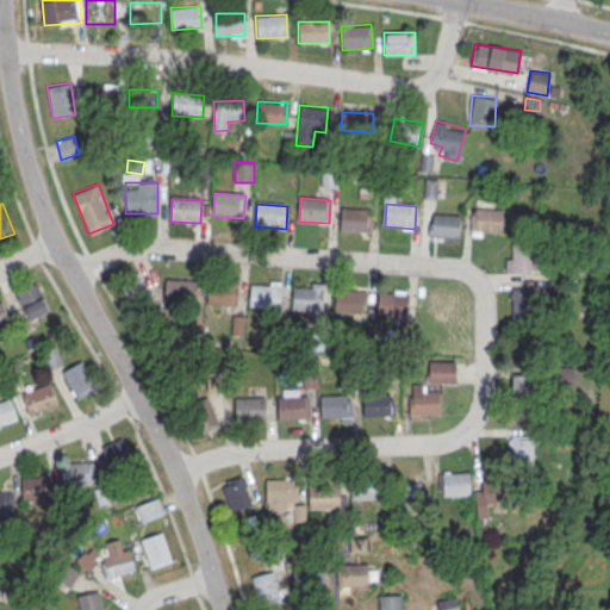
[(342,210),(373,211),(371,234),(341,232),(342,210)]
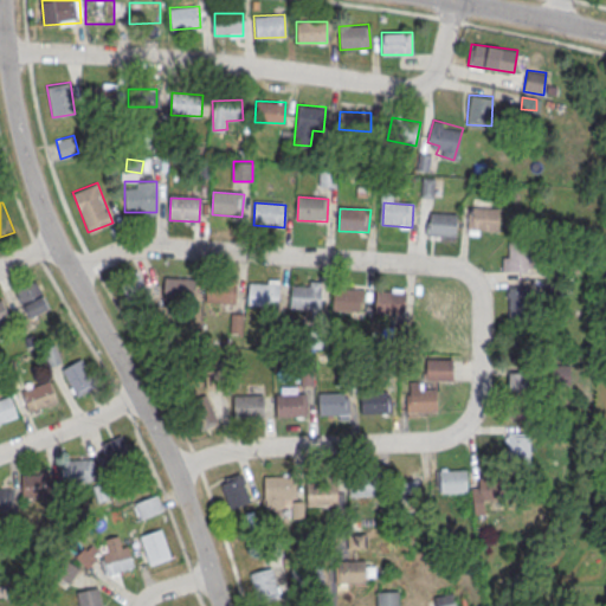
[(469,208),(498,210),(497,232),(466,231),(469,208)]
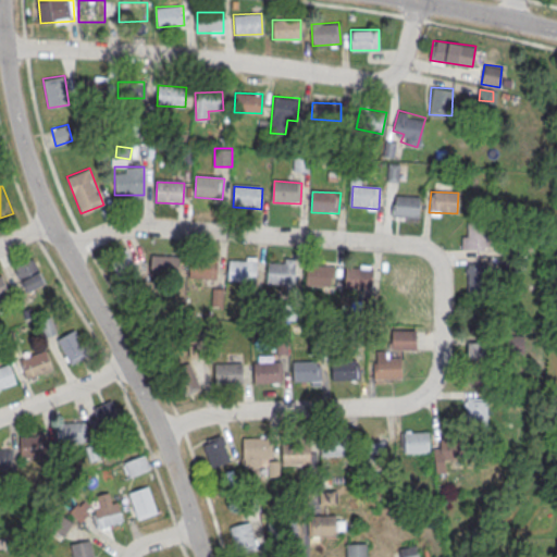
[(393,196),(421,198),(419,219),(392,218),(393,196)]
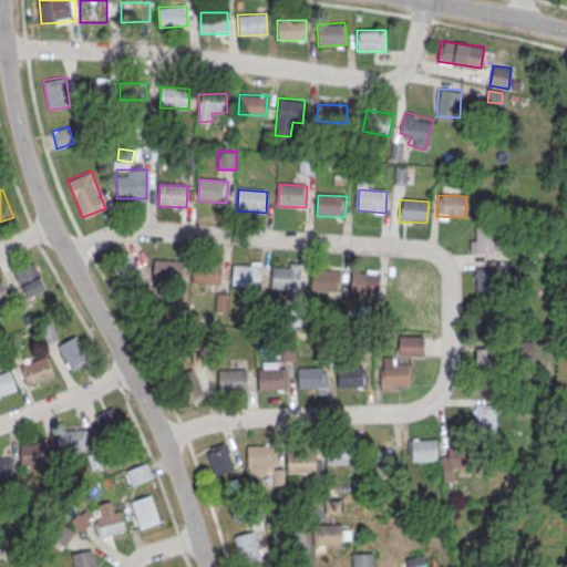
[(496,227),(475,227),(475,239),(471,239),(471,254),(496,254),(496,227)]
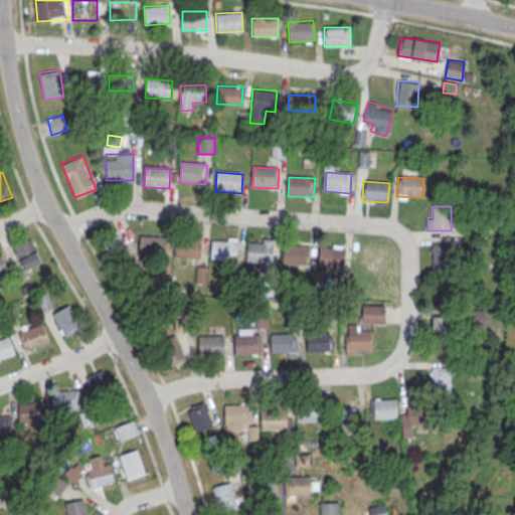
[(140,236),(165,238),(164,258),(138,255),(140,236)]
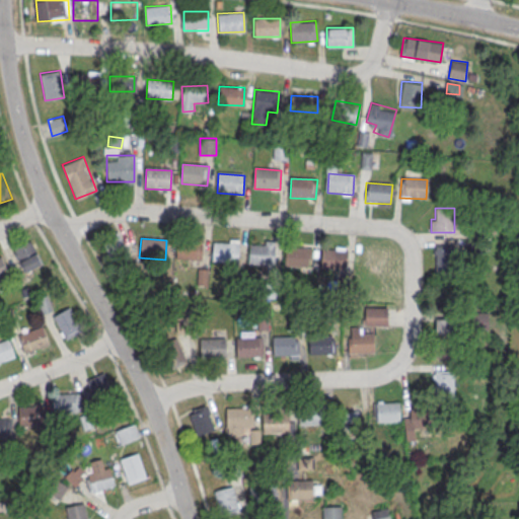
[(23,273),(43,263),(30,239),(11,249),(23,273)]
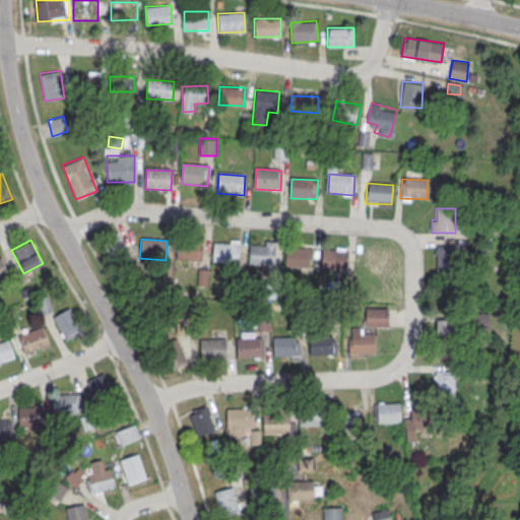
[(179,241),(204,243),(203,262),(177,260),(179,241)]
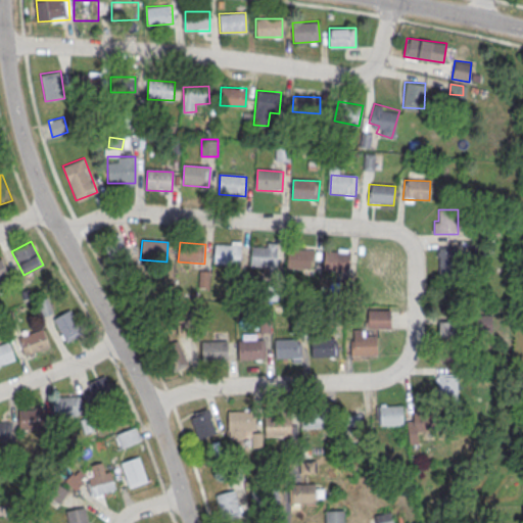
[(216,245),(241,247),(240,267),(215,265),(216,245)]
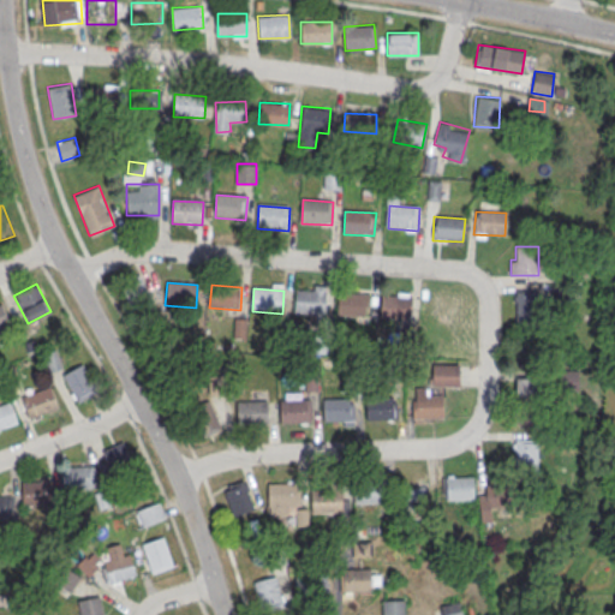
[(515,321),(538,321),(538,290),(515,290),(515,321)]
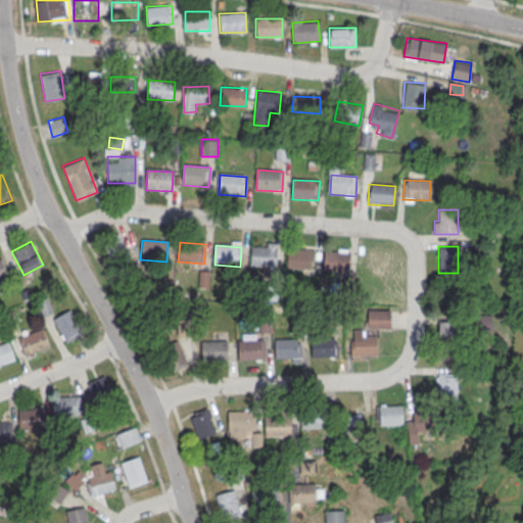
[(251,247),(278,248),(276,268),(250,267),(251,247)]
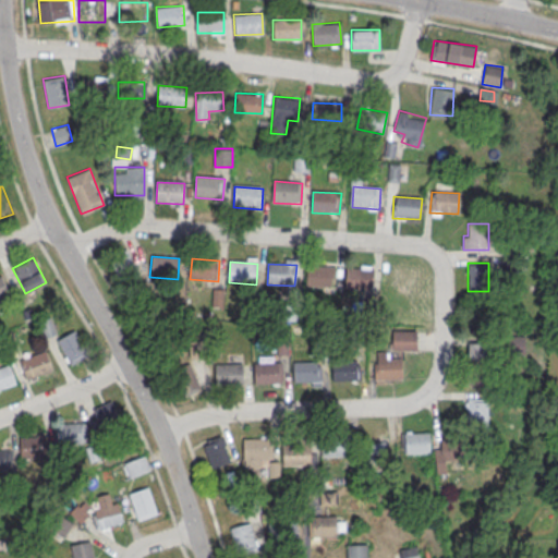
[(308,266),(336,268),(335,289),(306,287),(308,266)]
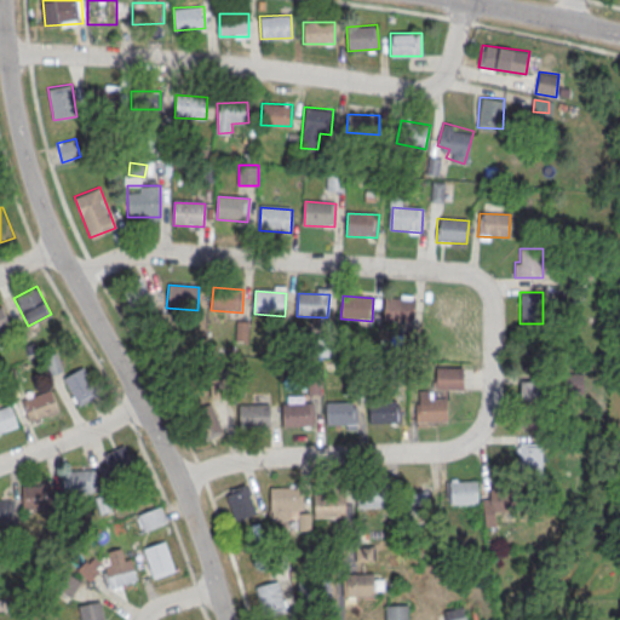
[(385,299),(417,300),(415,323),(384,322),(385,299)]
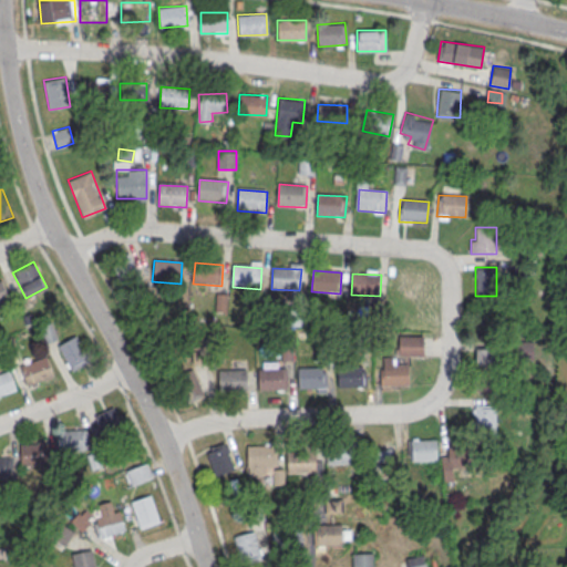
[(0,279),(0,302),(11,299),(2,279),(0,279)]
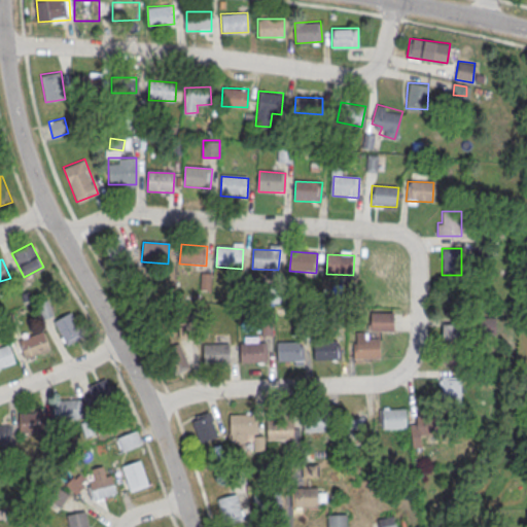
[(41,317),(51,316),(49,301),(39,302),(41,317)]
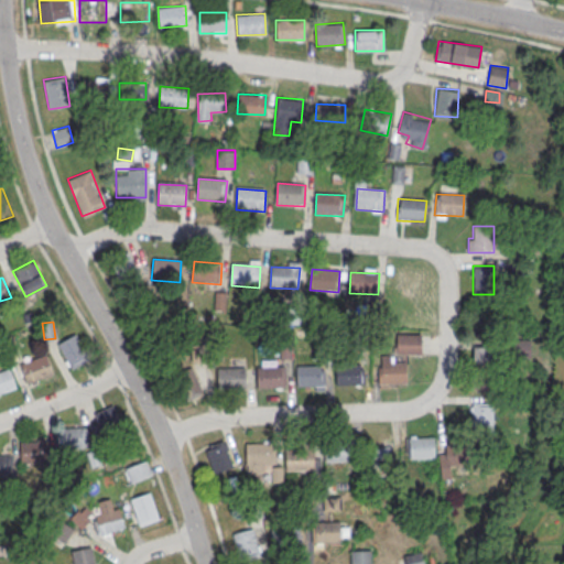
[(69,368),(88,358),(76,334),(57,343),(69,368)]
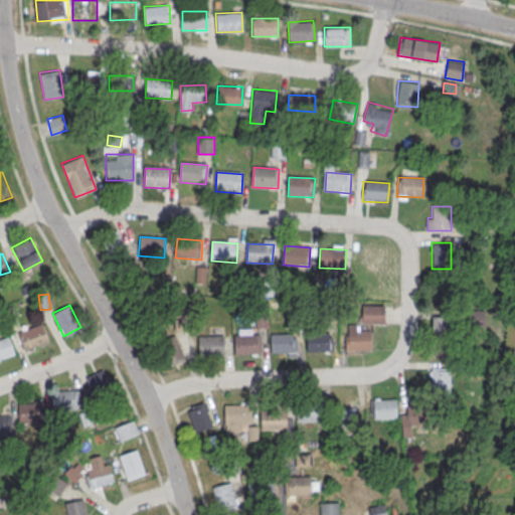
[(384,322),(384,305),(361,305),(361,322),(384,322)]
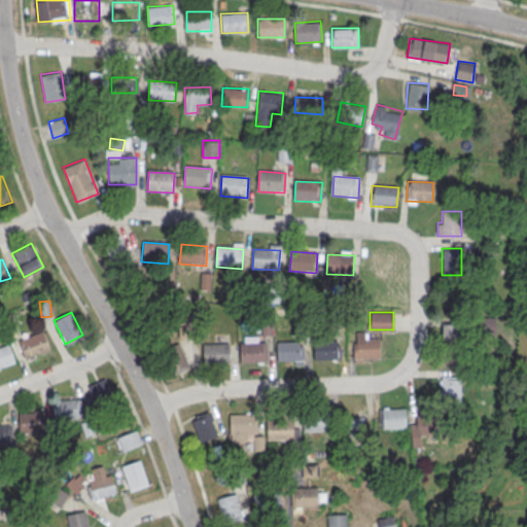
[(442,337),(459,338),(459,322),(443,322),(442,337)]
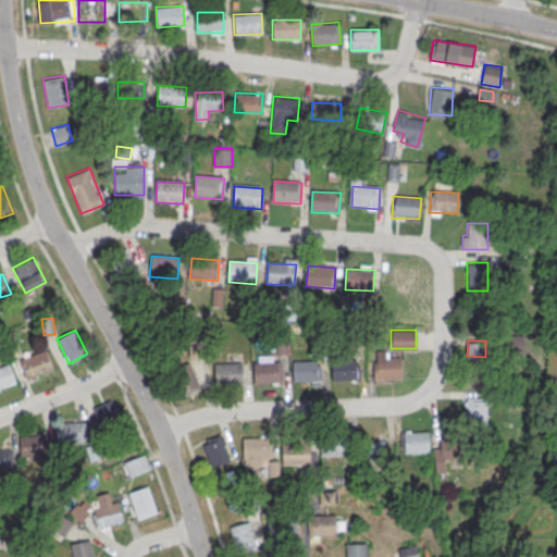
[(400,378),(400,357),(390,357),(390,350),(373,350),(373,378),(400,378)]
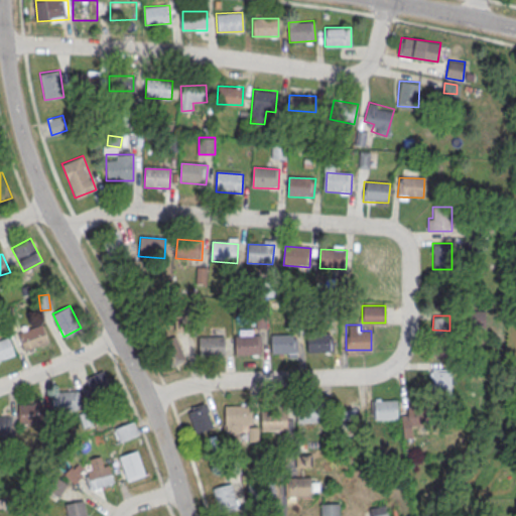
[(18,335),(43,326),(49,344),(25,353),(18,335)]
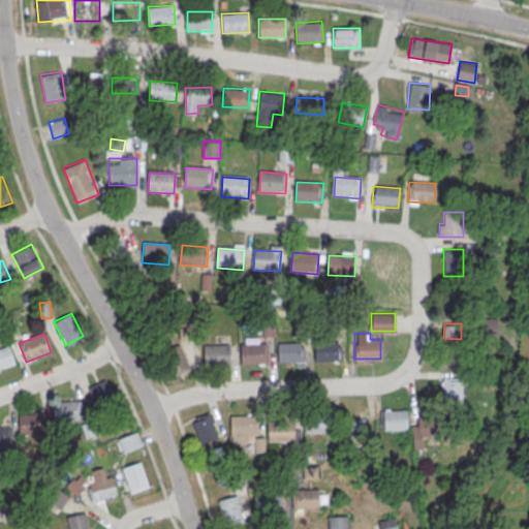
[(305,341),(278,341),(278,361),(305,361),(305,341)]
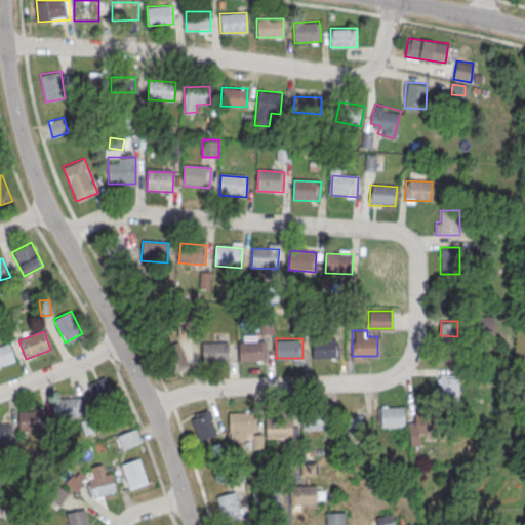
[(338,338),(313,338),(313,357),(338,357),(338,338)]
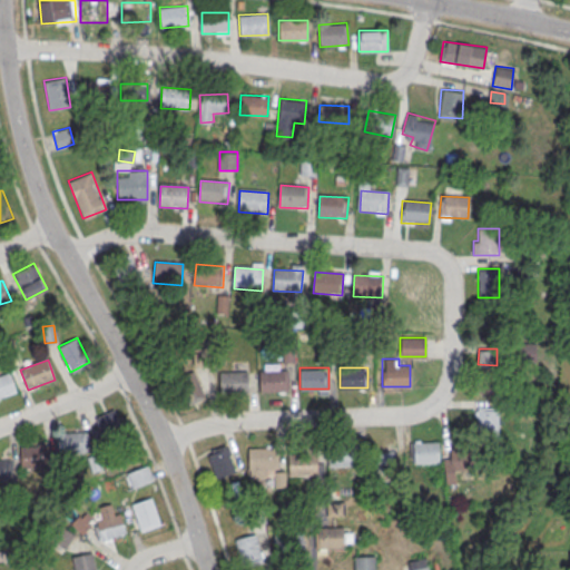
[(188,404),(205,397),(195,370),(178,376),(188,404)]
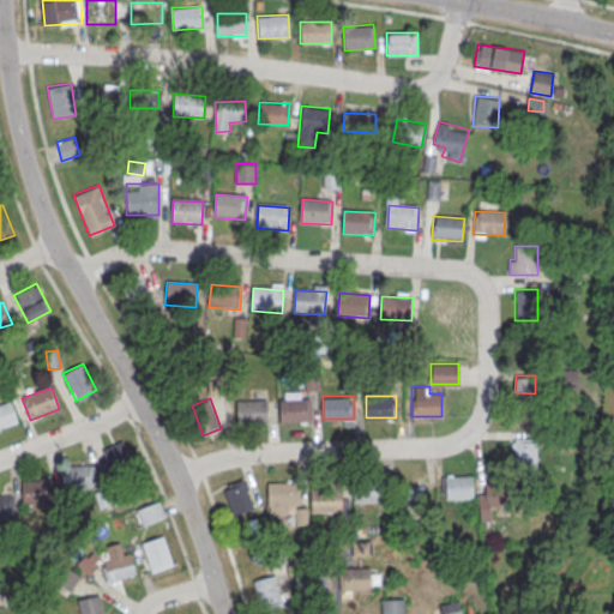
[(280,420),(309,420),(309,398),(280,398),(280,420)]
